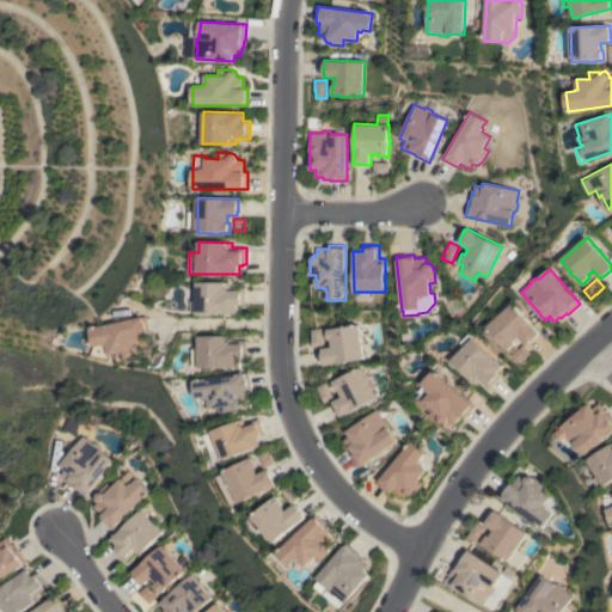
[(193,313),(193,301),(197,301),(199,282),(231,282),(231,287),(245,287),(245,305),(239,305),(239,313),(193,313)]
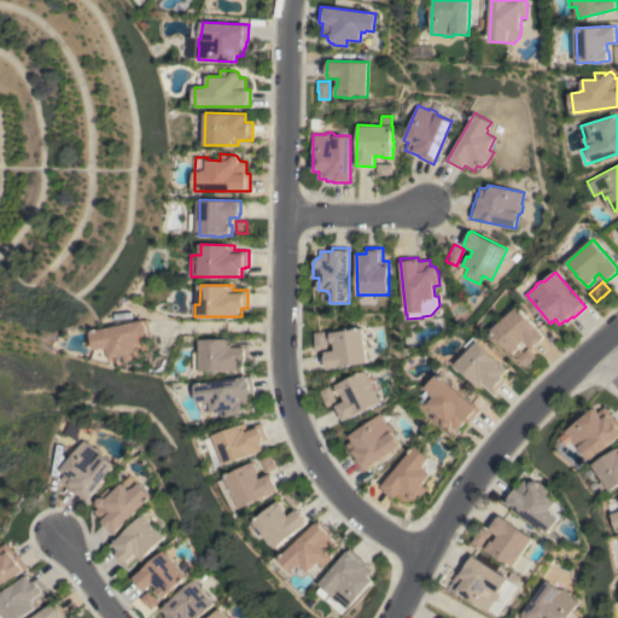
[(507,348),(506,348),(501,342),(502,340),(491,328),(518,305),(544,337),(543,338),(544,339),(535,347),(534,347),(532,348),(525,340),(519,345),(522,348),(513,355),(507,348)]
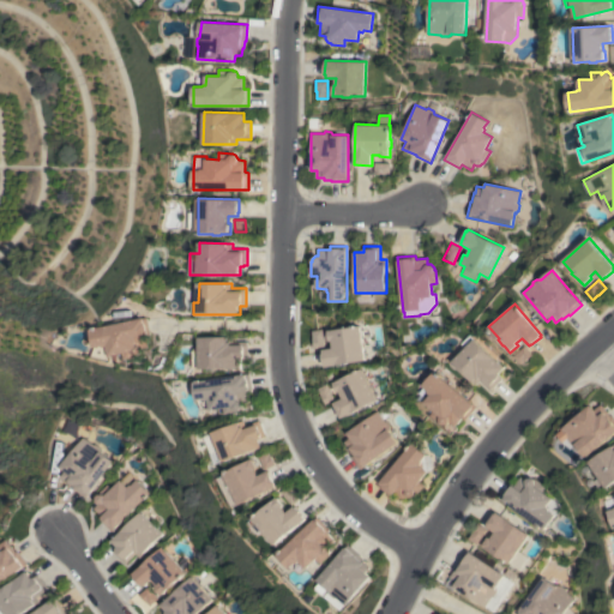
[(150,317),(155,335),(150,336),(152,345),(146,348),(146,349),(146,353),(144,354),(143,355),(143,356),(130,359),(128,353),(115,356),(113,347),(110,347),(109,345),(102,347),(97,329),(150,317)]
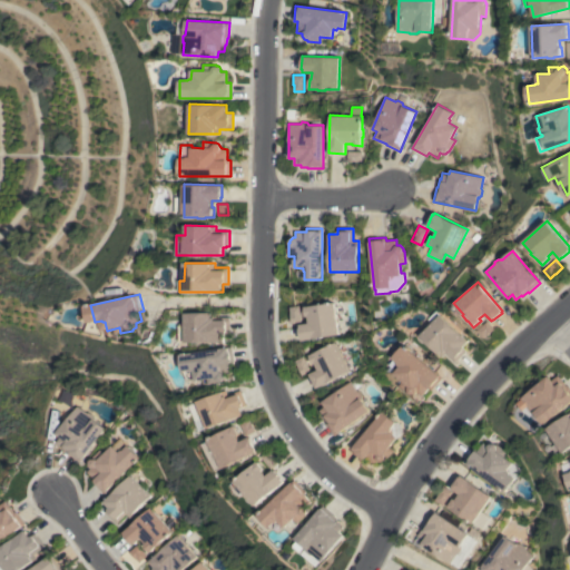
[(303,341),(302,337),(301,337),(300,328),(301,328),(300,324),(310,323),(308,316),(306,316),(304,307),(334,302),(340,334),(303,341)]
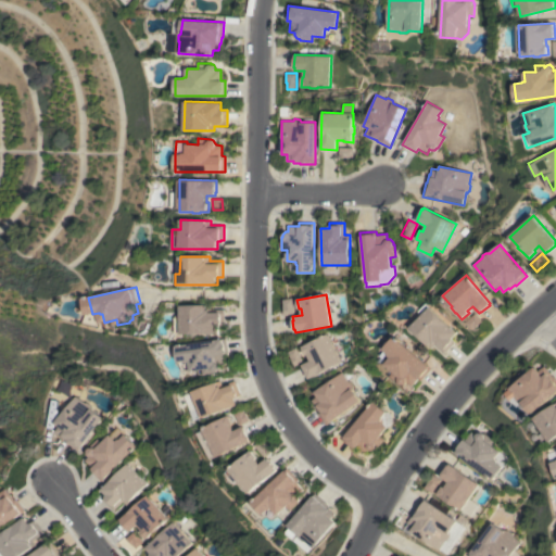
[(294,314),(283,315),(282,305),(283,305),(282,300),(291,298),(294,314)]
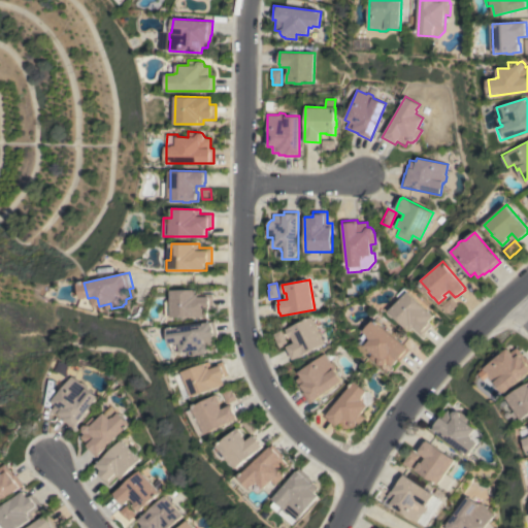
[(400,300),(397,296),(404,288),(433,316),(428,322),(432,325),(422,335),(413,327),(409,330),(389,310),(400,300)]
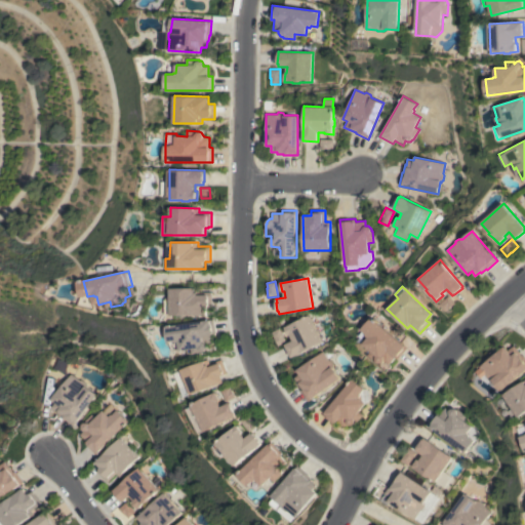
[(166,315),(166,297),(171,297),(171,288),(200,288),(200,292),(212,291),(212,307),(207,308),(207,315),(166,315)]
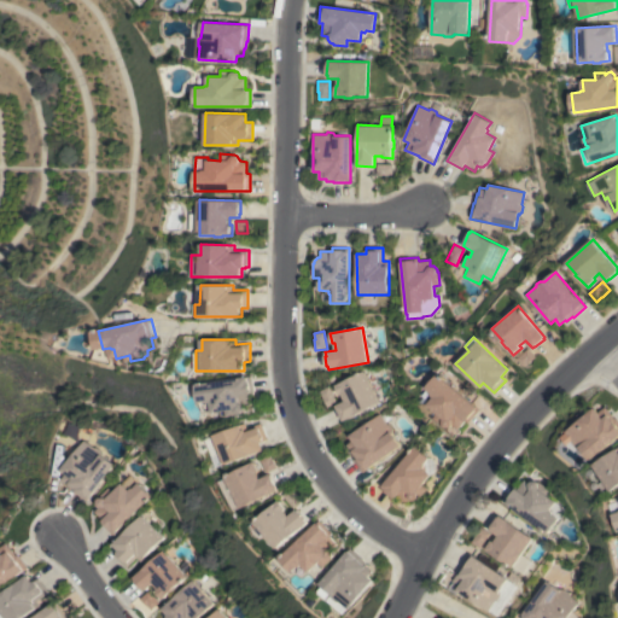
[(529,349),(537,357),(529,365),(528,365),(525,367),(517,359),(529,349)]
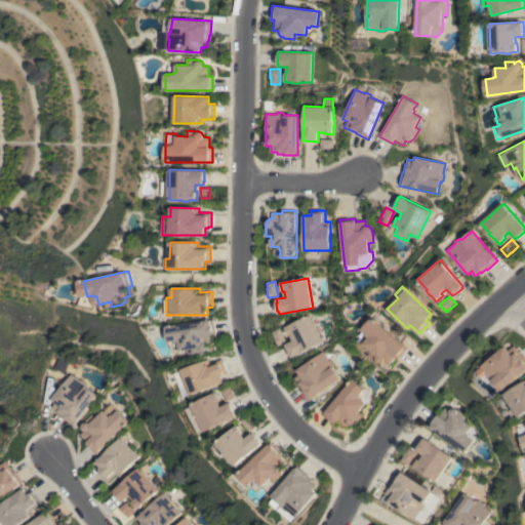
[(292,358),(285,345),(293,340),(290,334),(289,335),(285,327),(309,315),(323,342),(292,358)]
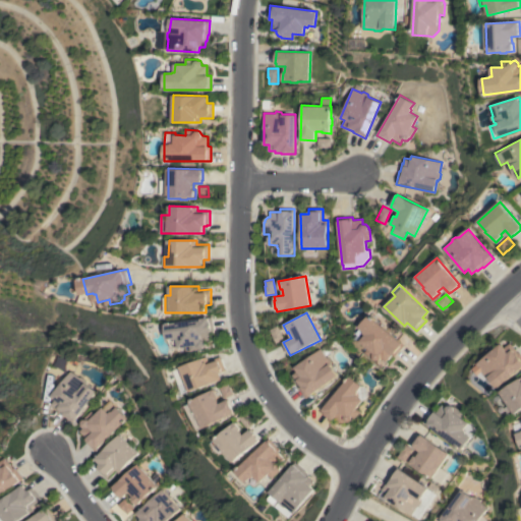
[(404,345),(395,356),(392,354),(386,361),(382,358),(380,360),(377,360),(373,359),(365,352),(368,348),(360,341),(365,335),(363,334),(363,332),(358,327),(369,314),(404,345)]
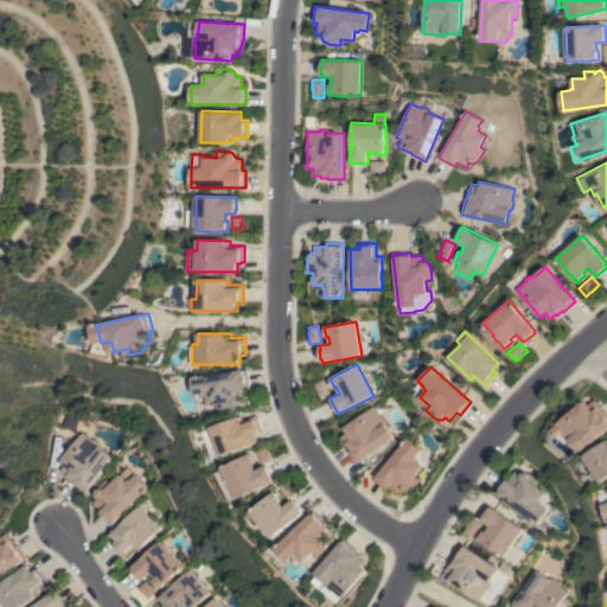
[(247,369),(250,385),(247,387),(248,397),(242,398),(242,401),(240,406),(237,407),(224,408),(223,403),(203,407),(198,400),(197,395),(195,377),(247,369)]
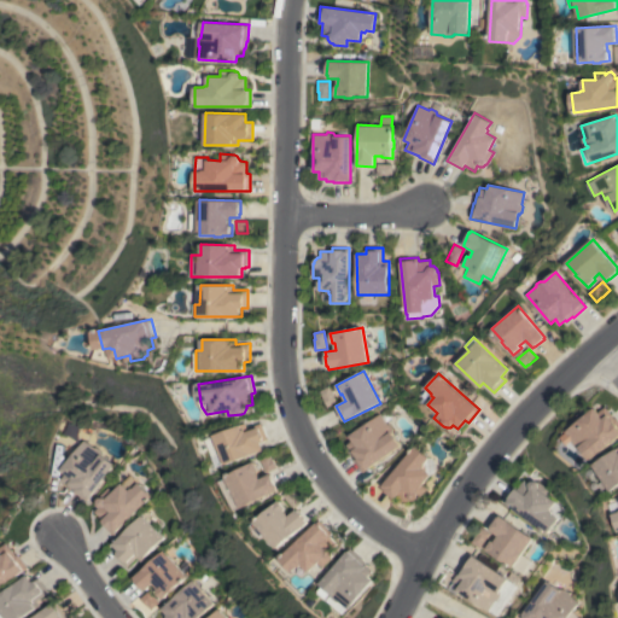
[(337,402),(327,407),(320,391),(328,386),(337,402)]
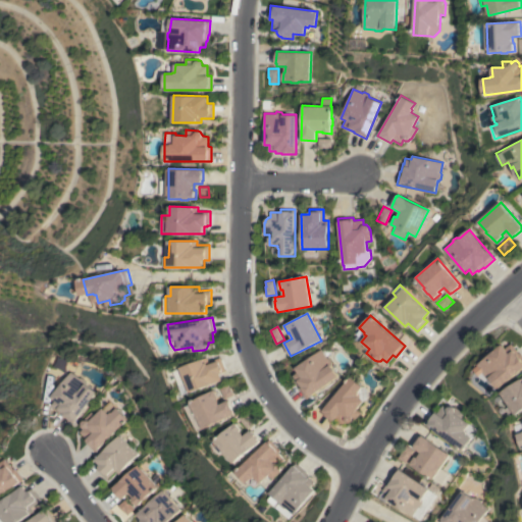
[(503,345),(506,348),(511,344),(520,354),(521,353),(521,354),(521,369),(500,388),(491,378),(490,379),(485,373),(481,376),(478,374),(475,370),(474,367),(503,345)]
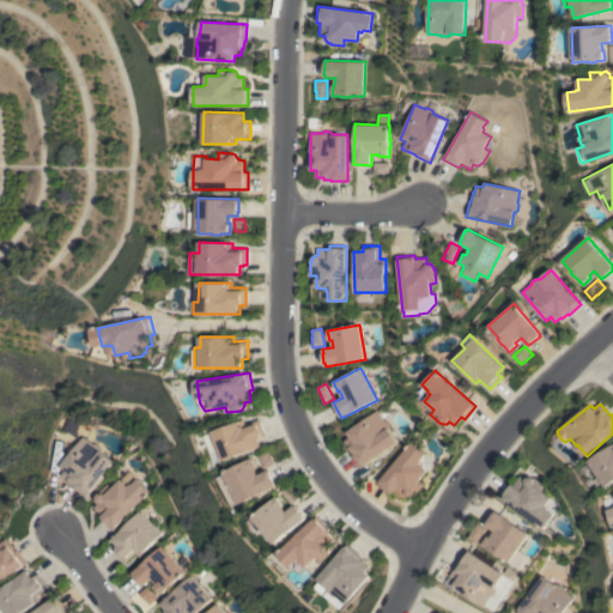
[(359,468),(351,455),(352,455),(347,448),(349,447),(344,441),(350,437),(346,432),(376,411),(383,420),(386,420),(389,425),(388,428),(398,442),(359,468)]
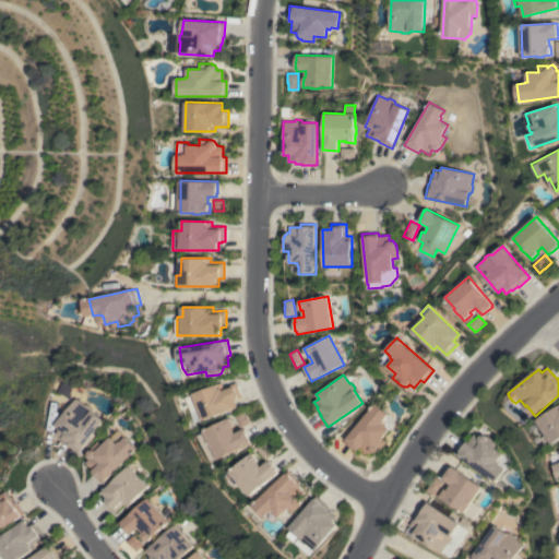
[(188,396),(223,382),(225,388),(237,382),(242,397),(237,400),(240,407),(205,420),(205,419),(198,423),(188,396)]
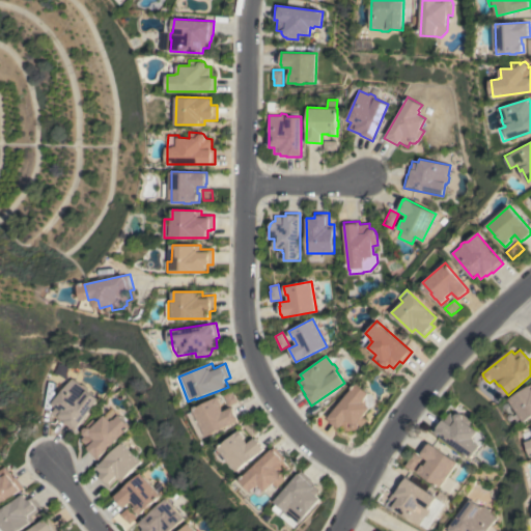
[(74,379),(82,385),(84,385),(88,387),(87,390),(99,399),(74,430),(63,422),(64,421),(59,417),(60,416),(55,412),(58,407),(54,403),(74,379)]
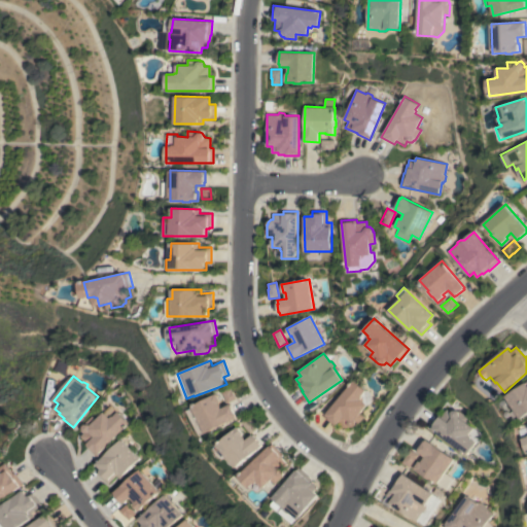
[(353,380),(371,394),(371,398),(371,401),(360,413),(364,416),(357,424),(356,423),(356,425),(354,426),(353,427),(351,426),(349,426),(349,424),(345,429),(338,423),(337,426),(324,417),(353,380)]
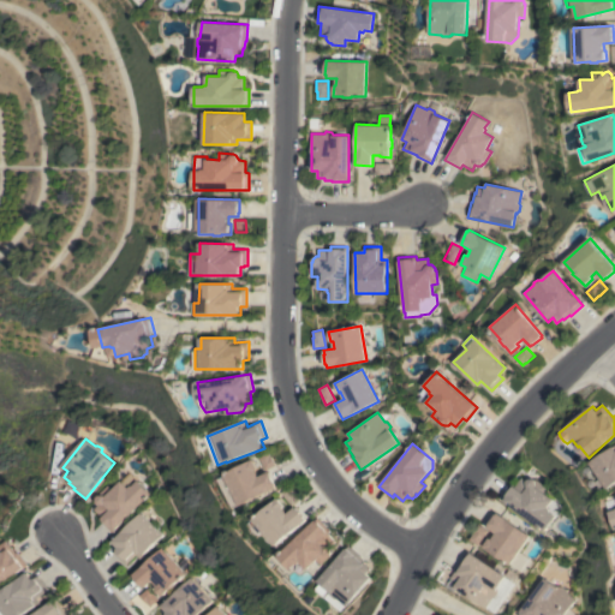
[(614,483),(609,488),(608,487),(603,489),(598,482),(603,478),(591,463),(614,446),(614,483)]
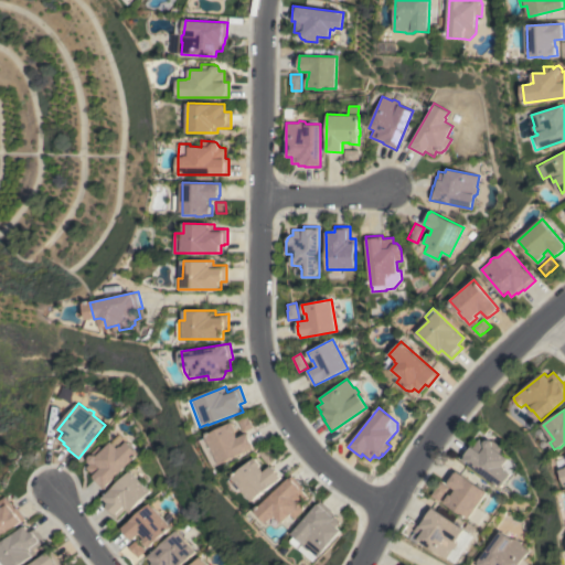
[(238,420),(247,416),(254,428),(244,433),(238,420)]
